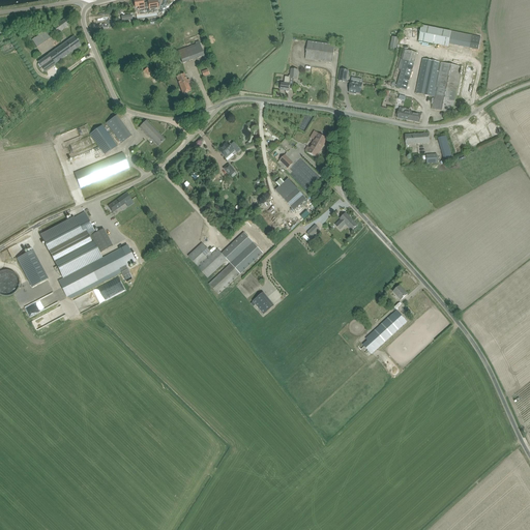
[(149,9),(157,8),(157,5),(156,0),(148,1),(148,2),(143,3),(142,0),(134,0),(136,7),(136,8),(139,7),(139,10),(145,9),(145,8),(149,7),(149,9)]
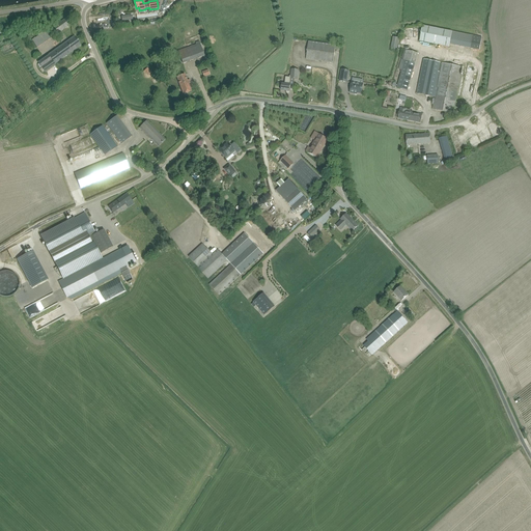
[(62,21),(51,29),(55,35),(66,27),(71,24),(66,18),(62,21)]
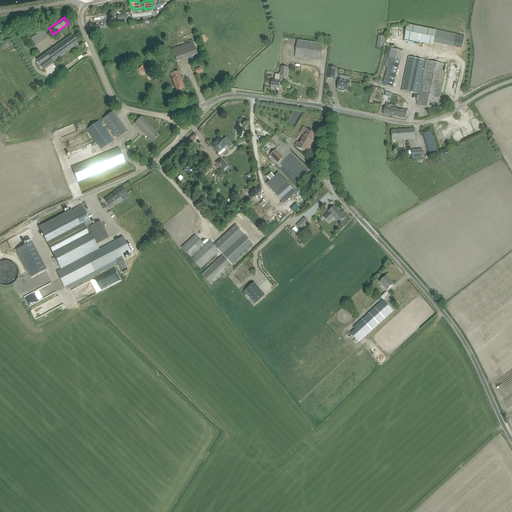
[(407,25),(404,40),(433,45),(434,43),(462,48),(465,36),(407,25)]
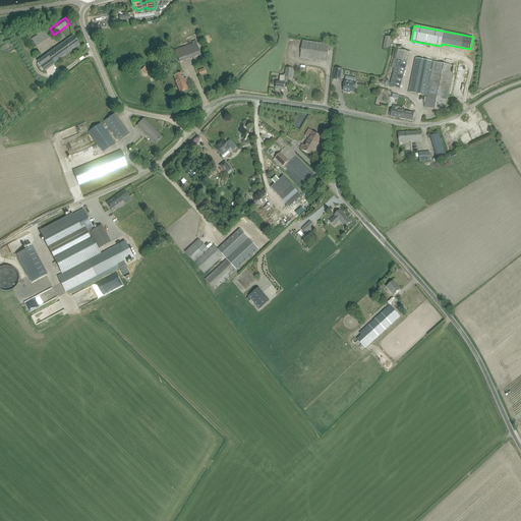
[(54,35),(50,29),(46,32),(45,30),(31,40),(37,48),(54,35)]
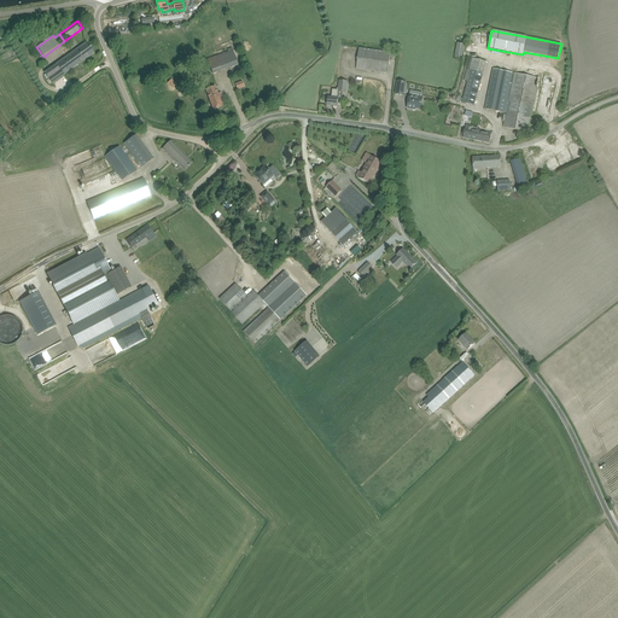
[(57,64),(45,73),(50,80),(62,71),(64,74),(94,53),(87,42),(82,46),(57,64)]
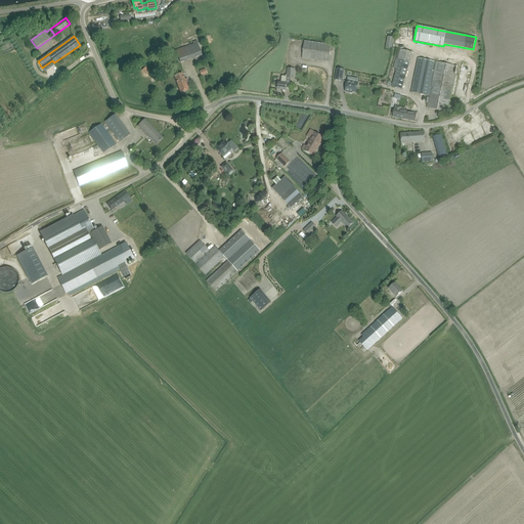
[(392,48),(394,37),(387,36),(386,46),(392,48)]
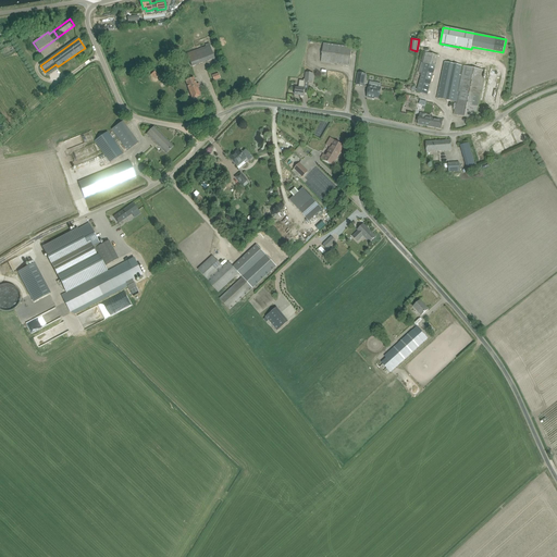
[(214,59),(209,44),(206,45),(206,47),(180,57),(181,60),(188,57),(192,67),(214,59)]
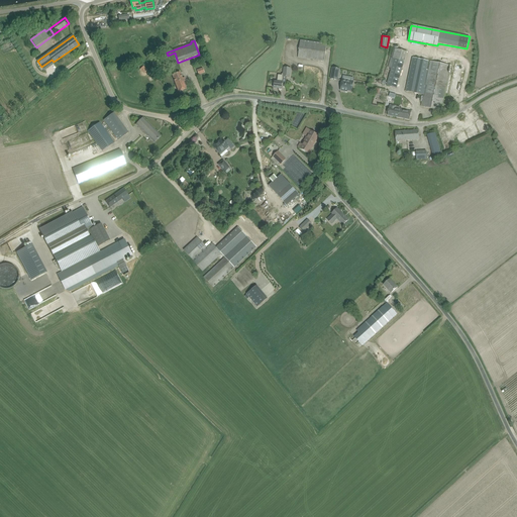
[(298,58),(324,62),(326,44),(300,40),(298,58)]
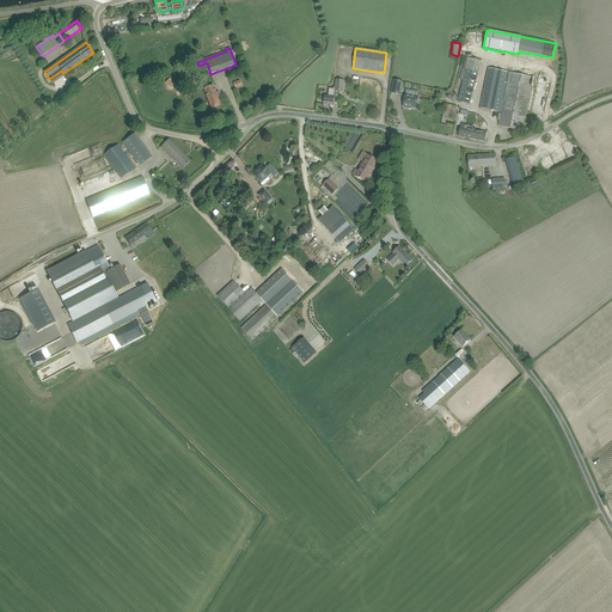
[(470,104),(476,84),(477,78),(482,61),(466,56),(463,68),(460,80),(463,80),(457,101),(470,104)]
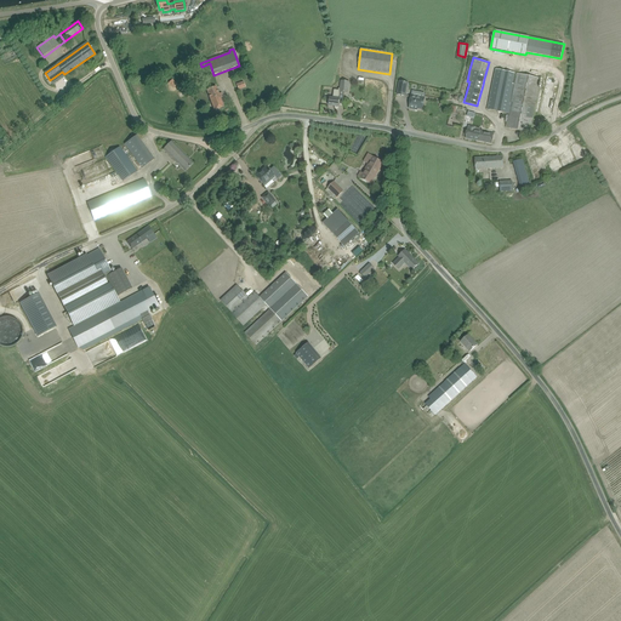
[(495,69),(488,109),(506,113),(510,114),(508,115),(507,123),(506,129),(529,132),(530,127),(540,79),(495,69)]
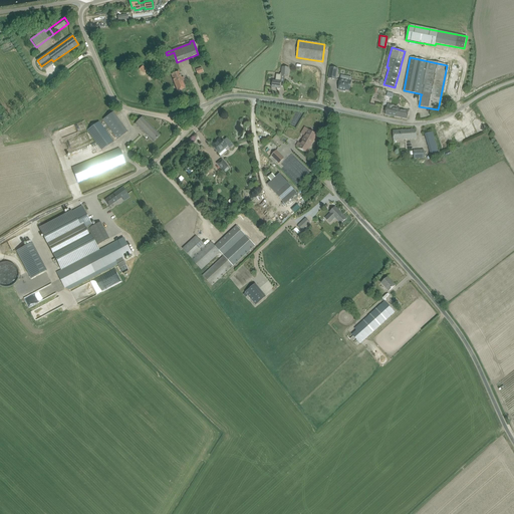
[(273,82),(272,87),(280,88),(281,83),(281,82),(282,75),(285,76),(288,76),(289,68),(282,67),(282,73),(280,73),(280,74),(276,74),(275,81),(273,81),(273,82)]
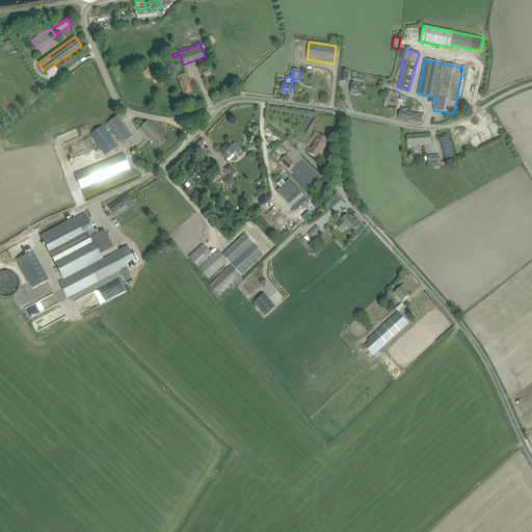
[(342,70),(340,81),(347,82),(349,71),(342,70)]
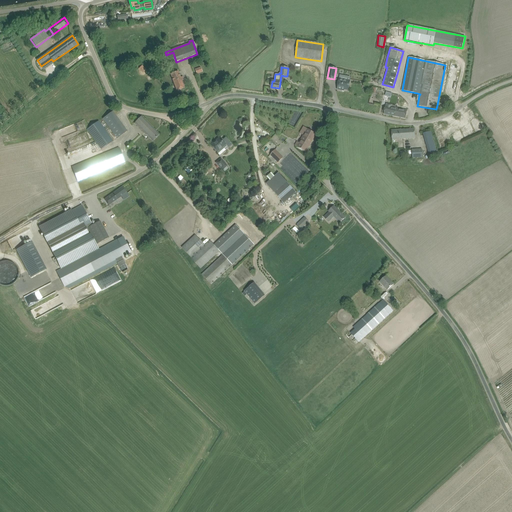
[(181,78),(178,71),(170,74),(177,91),(185,88),(182,81),(184,80),(183,77),(181,78)]
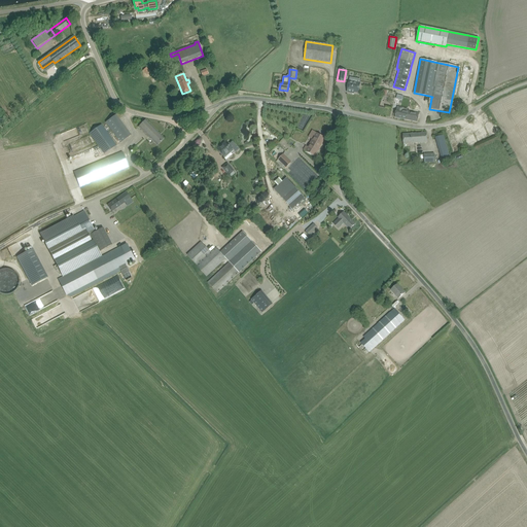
[(349,82),(347,93),(352,94),(352,93),(358,94),(360,84),(358,83),(358,79),(350,77),(349,82)]
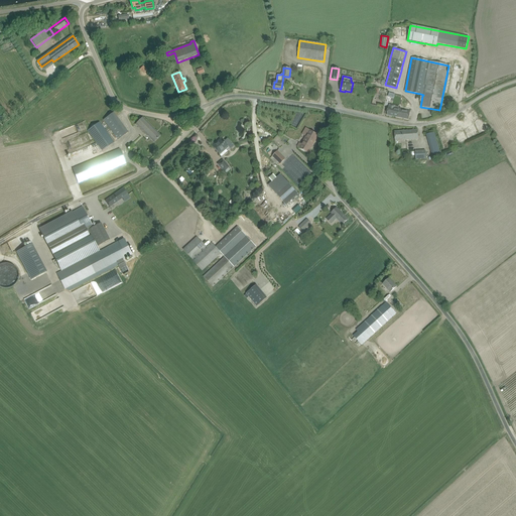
[(389,105),(387,115),(398,117),(399,110),(395,109),(395,106),(389,105)]
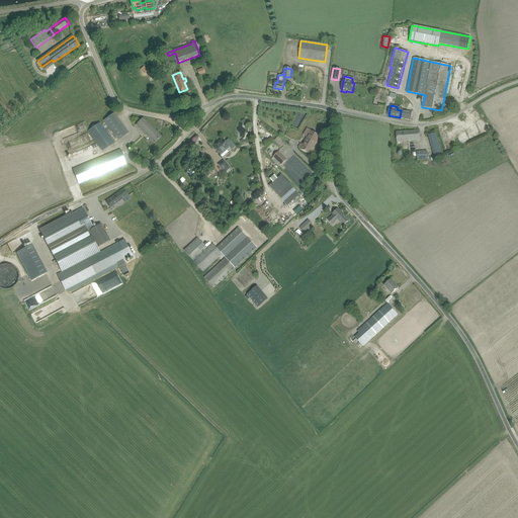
[(401,110),(400,117),(411,120),(412,112),(407,111),(401,110)]
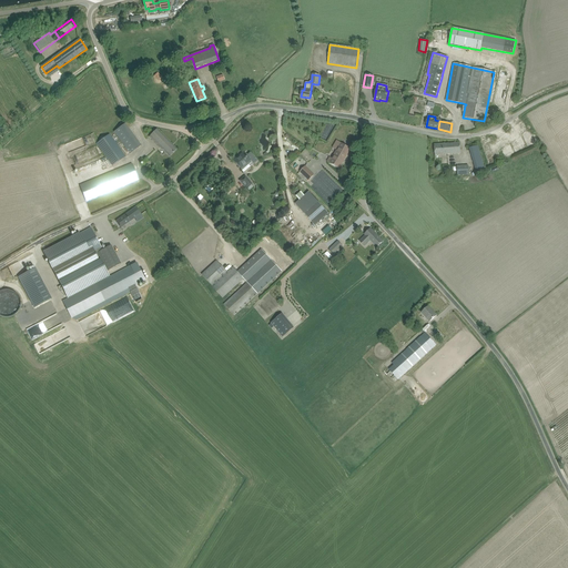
[(129,154),(141,145),(125,124),(114,132),(129,154)]
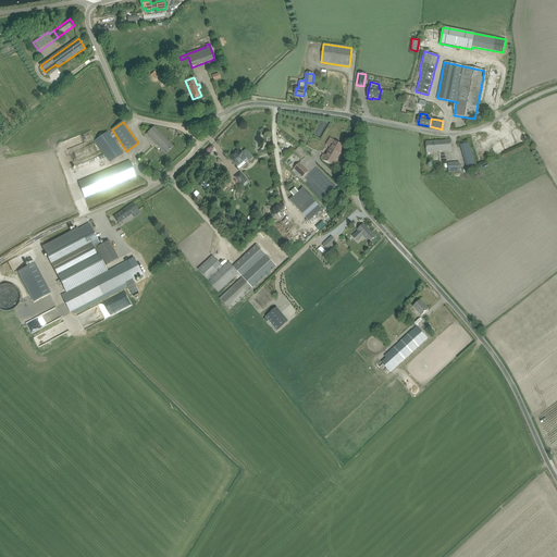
[(173,146),(166,139),(155,126),(146,134),(159,147),(159,146),(166,153),(173,146)]
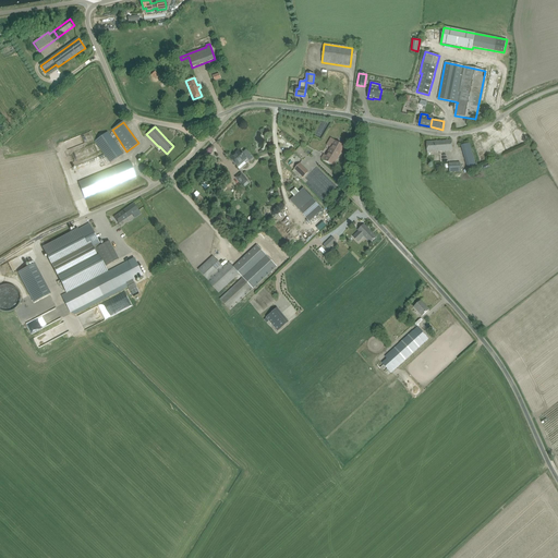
[(107,132),(95,141),(108,158),(111,162),(123,154),(107,132)]
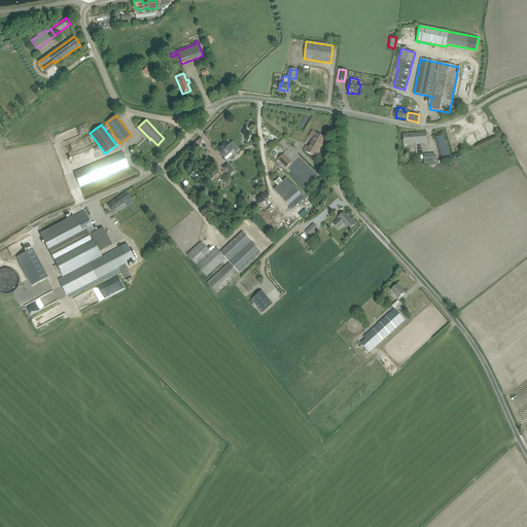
[(304,149),(315,156),(325,138),(316,133),(312,140),(308,146),(306,145),(304,149)]
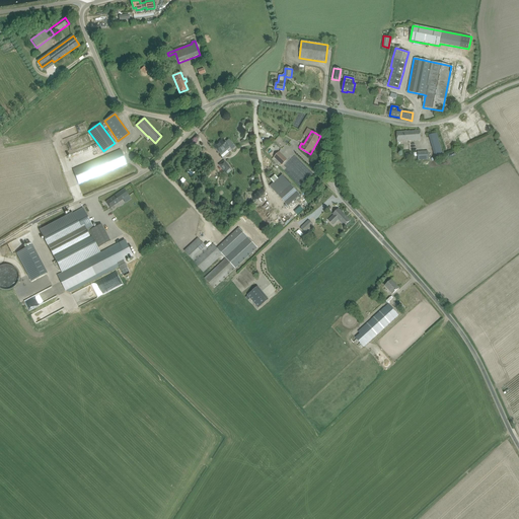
[(397,142),(421,140),(421,131),(396,132),(397,142)]
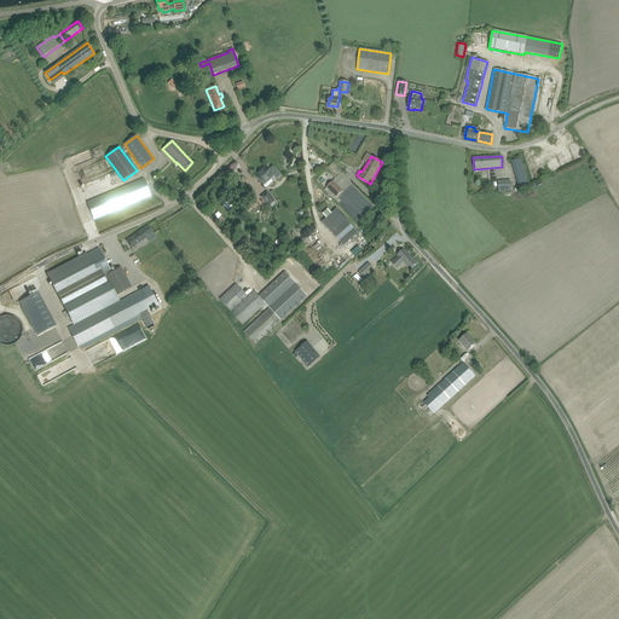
[(521,158),(512,161),(513,165),(519,189),(528,186),(521,158)]
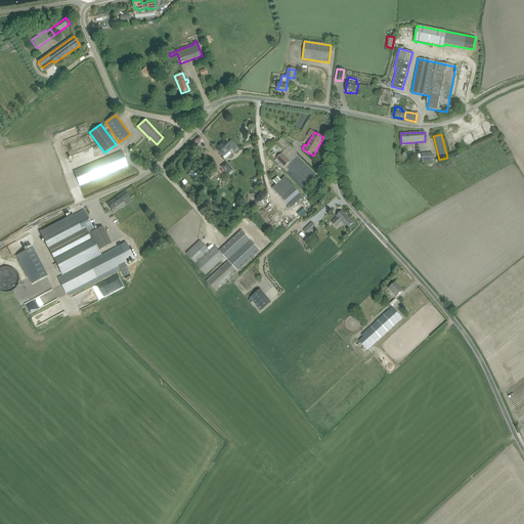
[(225,140),(216,148),(219,153),(222,156),(228,150),(230,154),(237,148),(230,140),(227,143),(225,140)]
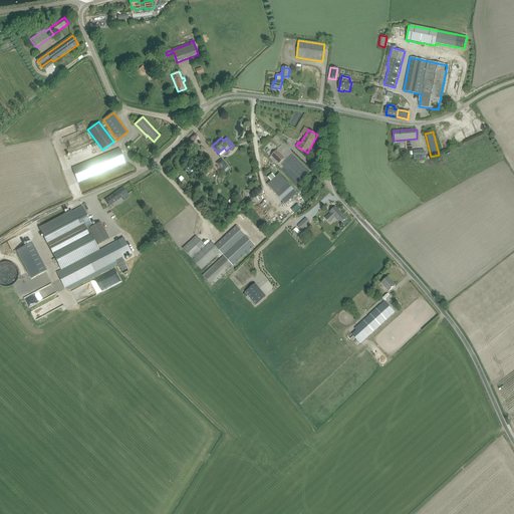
[(93,154),(98,151),(95,143),(89,145),(93,154)]
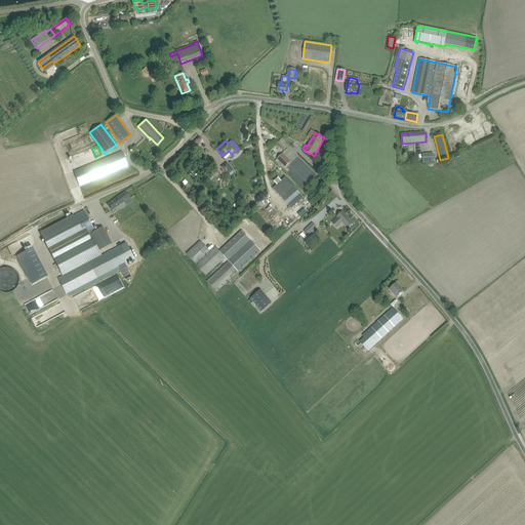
[(80,186),(128,166),(122,152),(74,171),(80,186)]
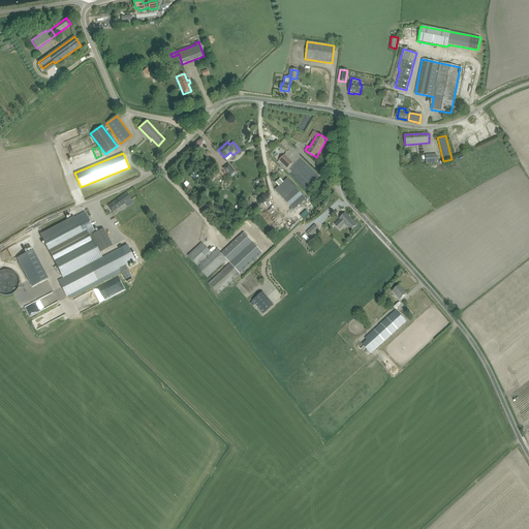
[(426,163),(436,162),(436,154),(426,154),(426,163)]
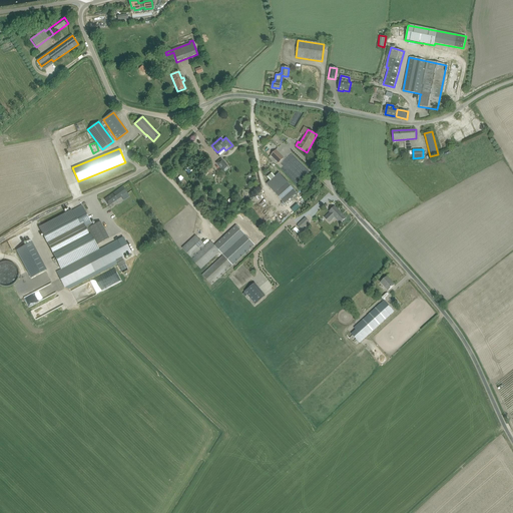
[(277,165),(284,158),(276,150),(269,157),(277,165)]
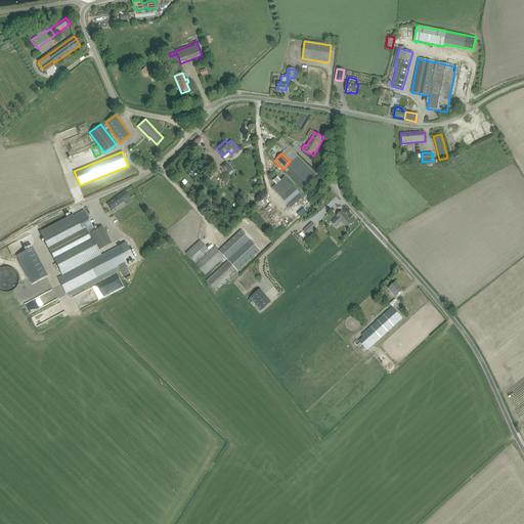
[(227,174),(232,170),(226,163),(221,167),(227,174)]
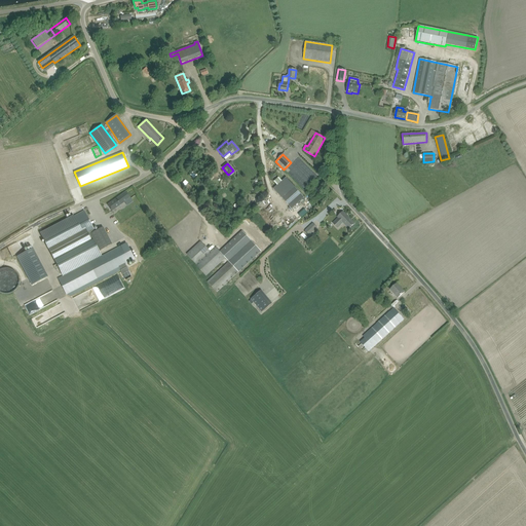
[(292,208),(304,197),(287,178),(274,189),(292,208)]
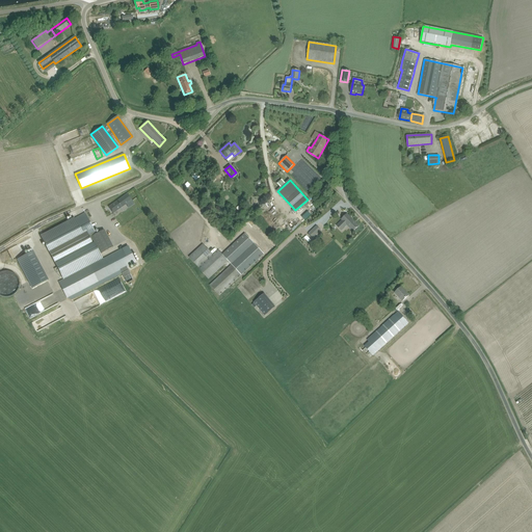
[(113,214),(132,201),(128,193),(108,207),(113,214)]
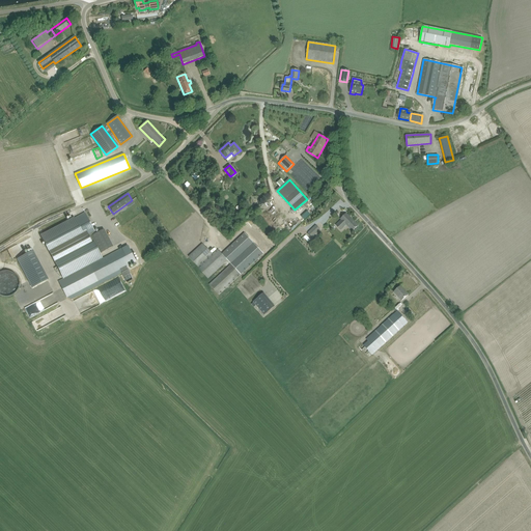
[(103,257),(100,253),(91,236),(90,235),(95,232),(85,213),(40,236),(55,263),(63,277),(103,257)]
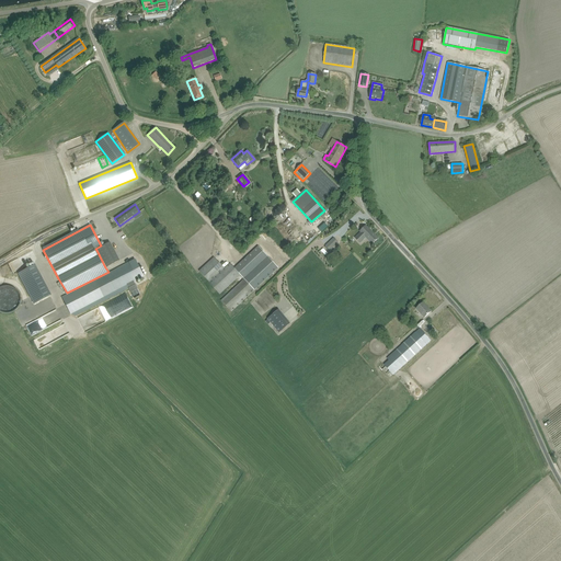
[(378,239),(366,226),(363,230),(359,231),(361,232),(355,238),(361,243),(366,238),(373,244),(378,239)]
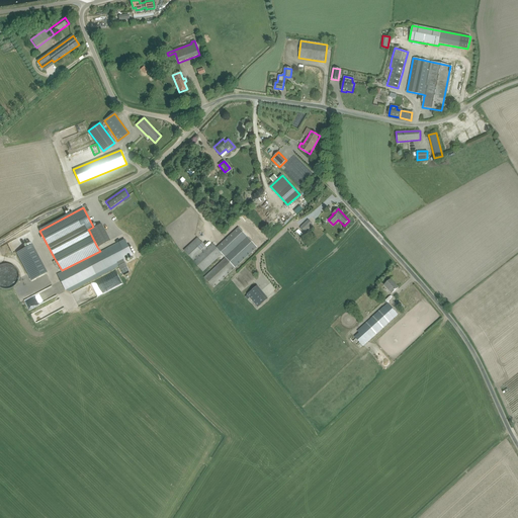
[(300,227),(299,229),(304,233),(305,232),(313,225),(309,220),(300,227)]
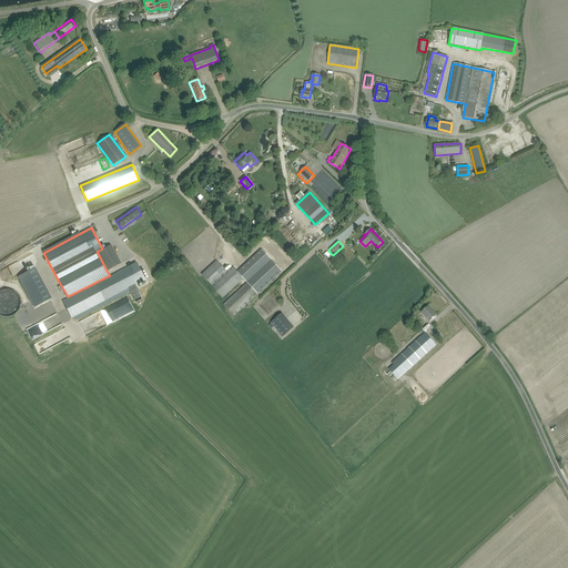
[(102,249),(97,252),(98,253),(107,271),(121,263),(111,245),(103,250),(102,249)]
